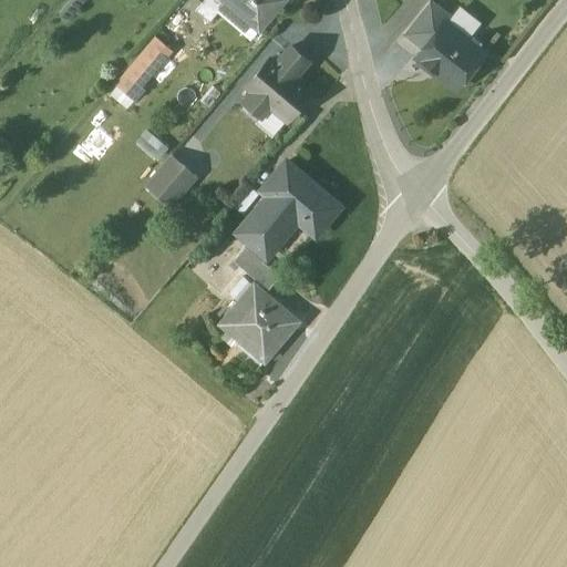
[(226,0),(204,0),(196,10),(210,21),(227,1),(226,0)]
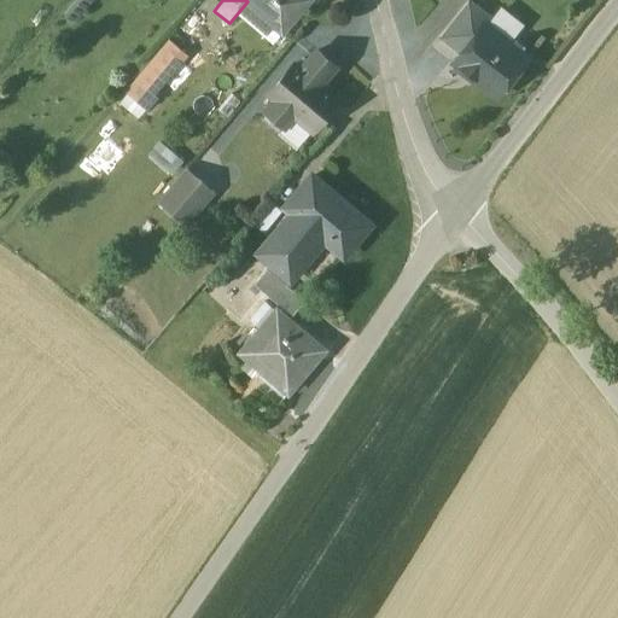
[(309,0),(246,0),(248,1),(284,31),(309,0)]
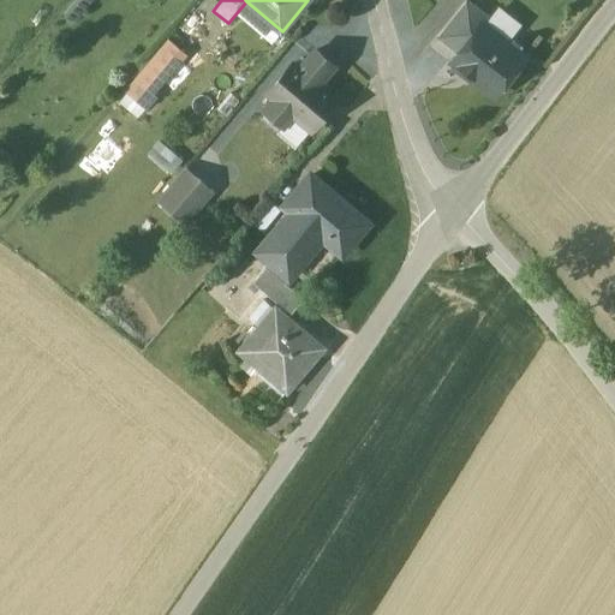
[(465,0),(437,35),(459,52),(482,24),(483,25),(488,19),(465,0)]
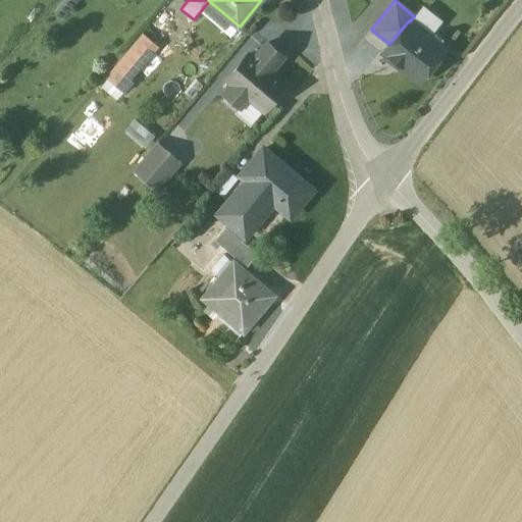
[(410,21),(409,20),(389,44),(383,52),(389,57),(392,54),(403,63),(401,66),(420,81),(446,49),(444,48),(442,40),(435,34),(427,35),(410,21)]
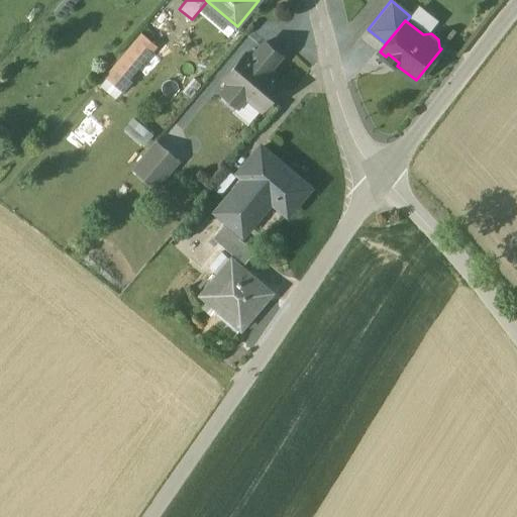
[(106,78),(123,92),(158,49),(140,35),(106,78)]
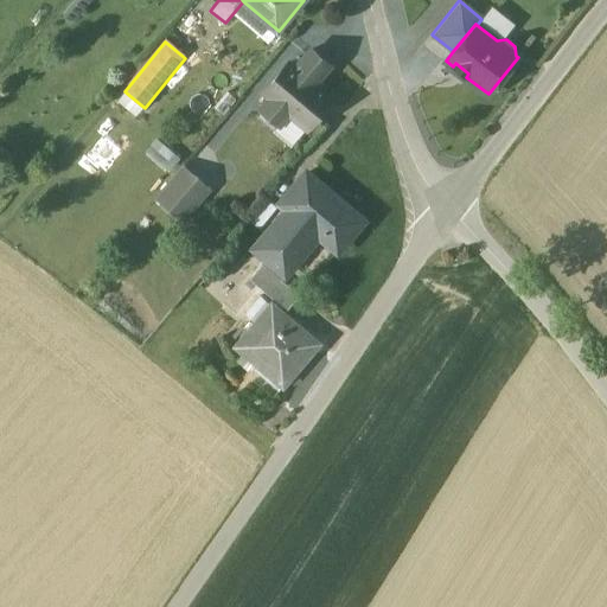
[(311,50),(295,68),(289,63),(264,91),(270,97),(262,108),(280,123),(289,113),(307,128),(332,98),(314,83),(330,65),(311,50)]
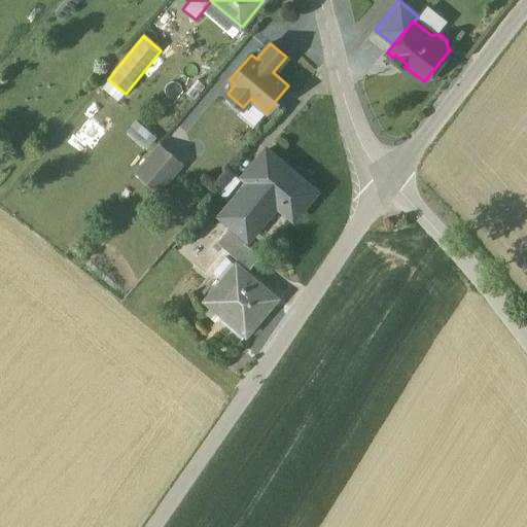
[(147,146),(157,135),(138,118),(128,130),(147,146)]
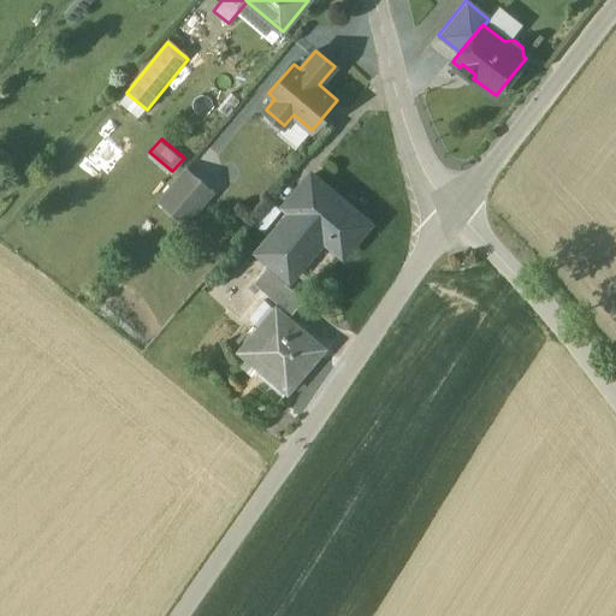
[(187,169),(158,201),(185,225),(213,191),(187,169)]
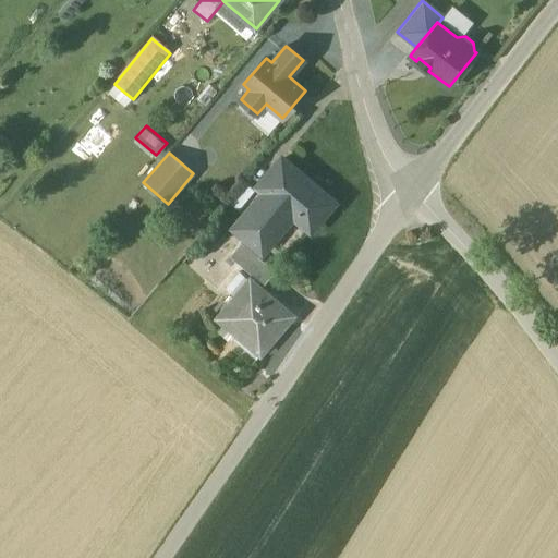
[(266,192),(235,228),(246,237),(253,242),(258,247),(293,206),(315,225),(334,202),(282,159),(261,186),(266,192)]
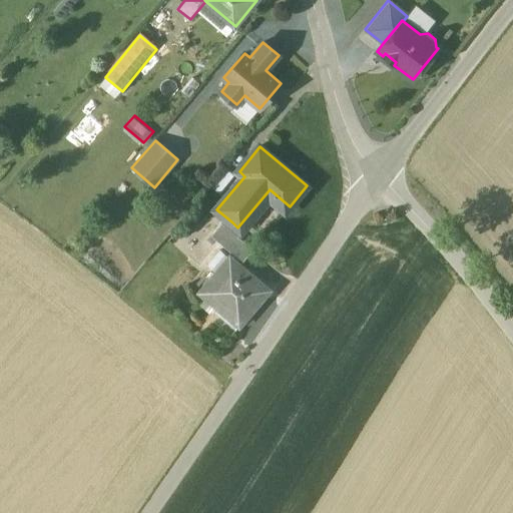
[(225,167),(211,184),(220,192),(234,175),(225,167)]
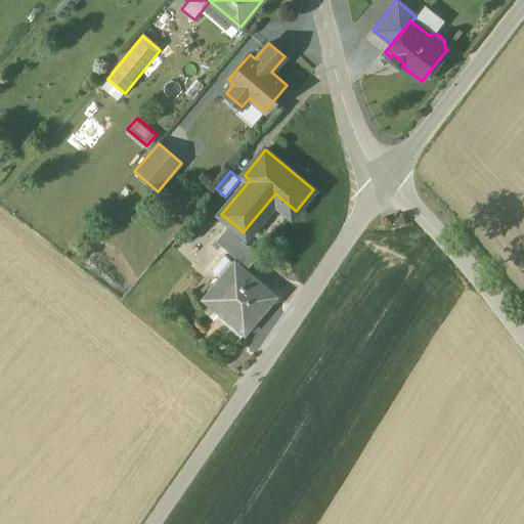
[(259,255),(233,232),(237,227),(231,222),(216,241),(249,267),(259,255)]
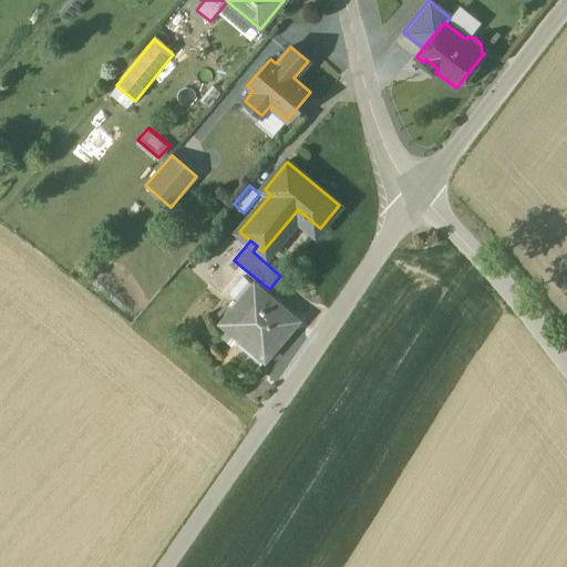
[(297,321),(254,285),(222,322),(239,338),(243,333),(268,354),(297,321)]
